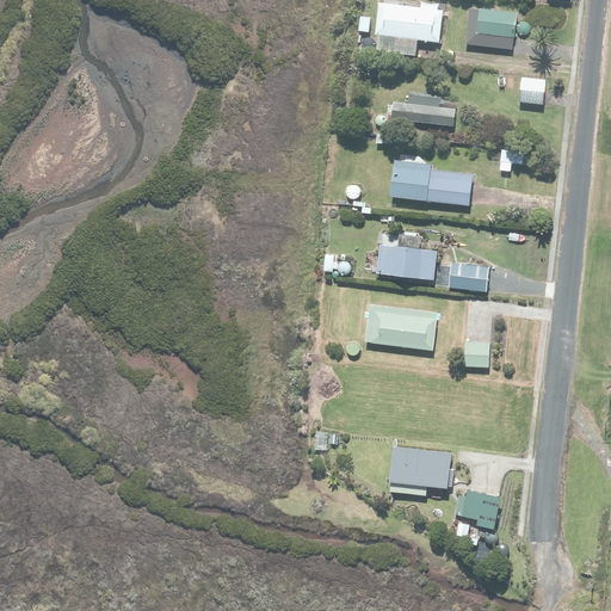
[(375,35),(378,35),(376,50),(414,55),(415,39),(438,43),(442,13),(380,5),(375,35)]
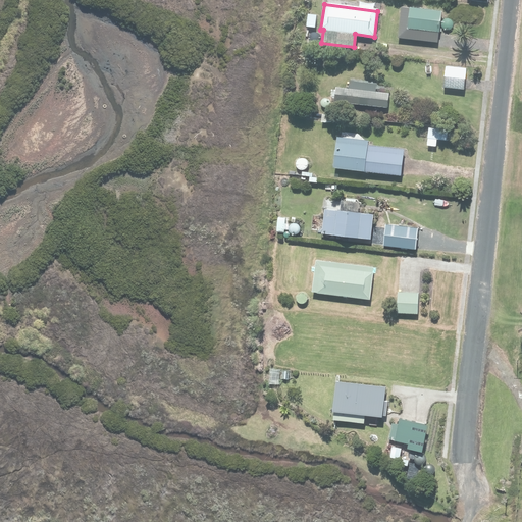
[(439,12),(400,9),(398,39),(437,42),(439,12)]
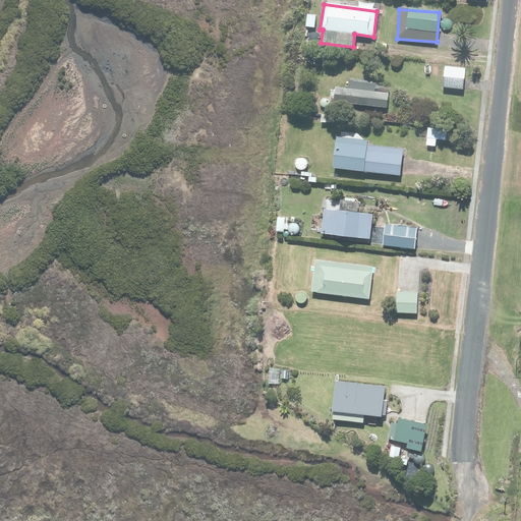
[(464,68),(443,66),(441,85),(461,89),(464,68)]
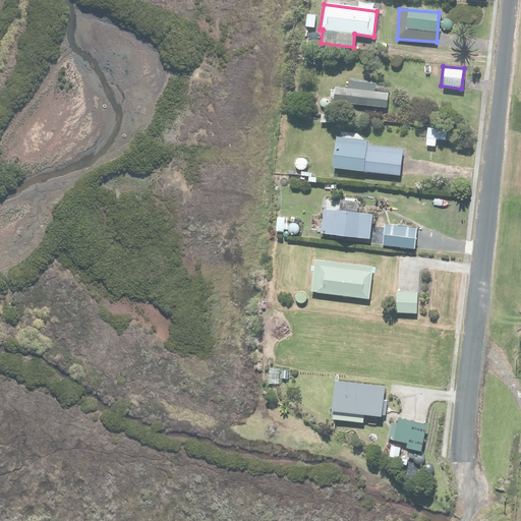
[(334,87),(333,99),(387,105),(388,93),(374,92),(374,83),(348,80),(347,89),(334,87)]
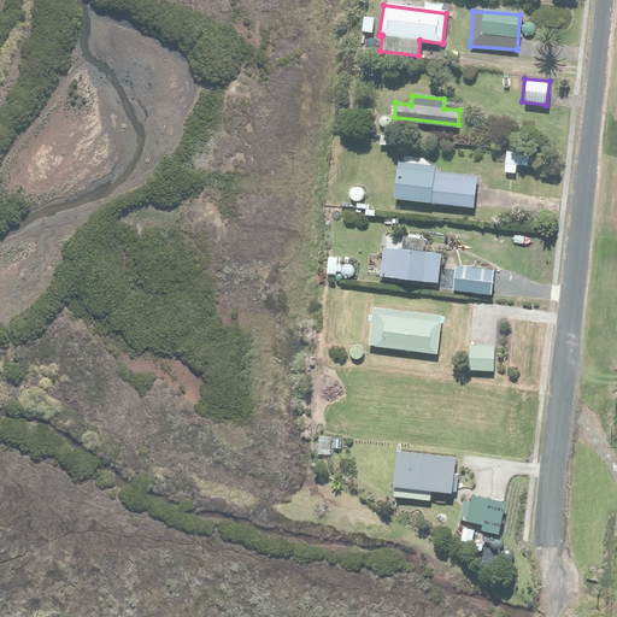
[(530,156),(506,153),(505,163),(529,166),(530,156)]
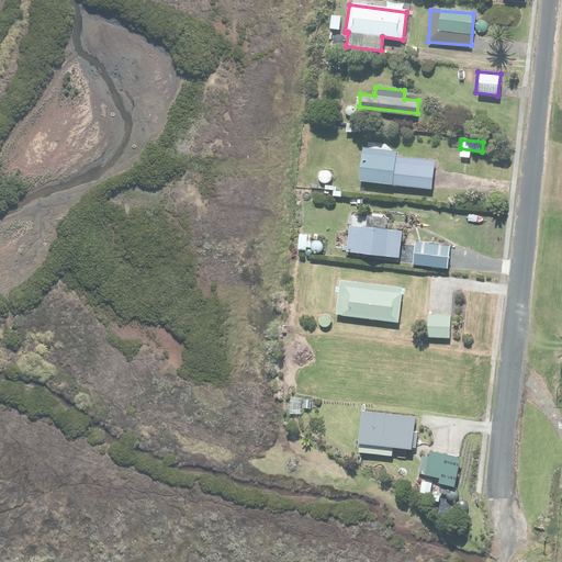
[(395,154),(362,150),(359,180),(434,189),(437,161),(395,157),(395,154)]
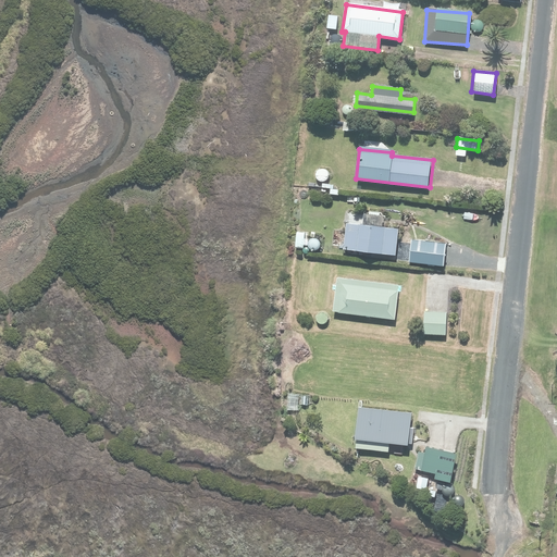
[(398,230),(347,224),(344,249),(396,256),(398,230)]
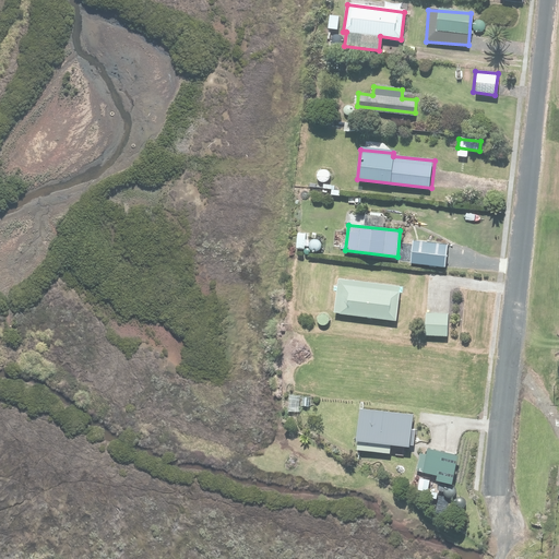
[(444,244),(416,240),(413,264),(442,268),(444,244)]
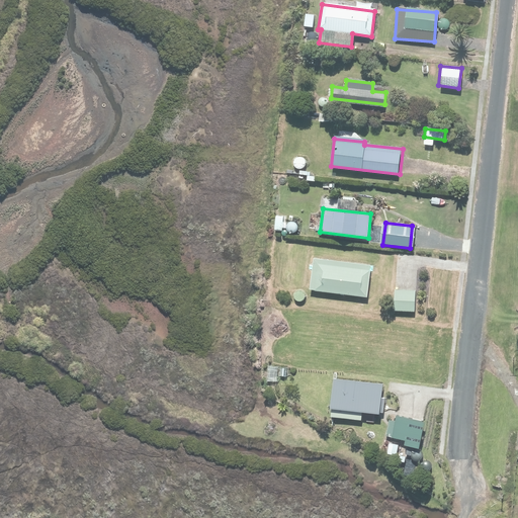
[(370,264),(313,258),(309,291),(366,297),(370,264)]
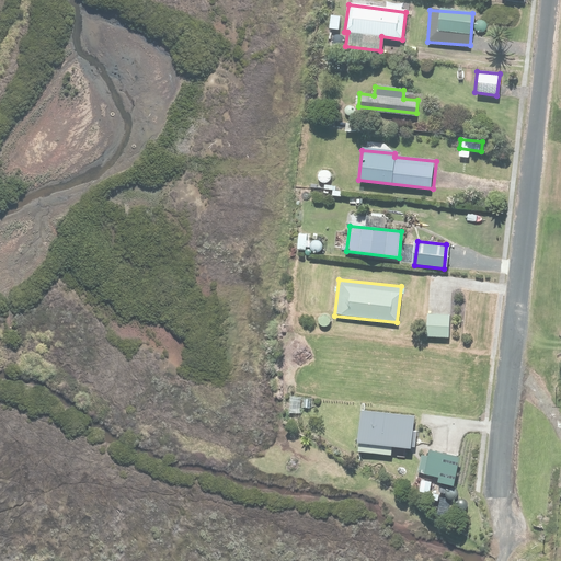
[(453,316),(430,313),(426,335),(449,338),(453,316)]
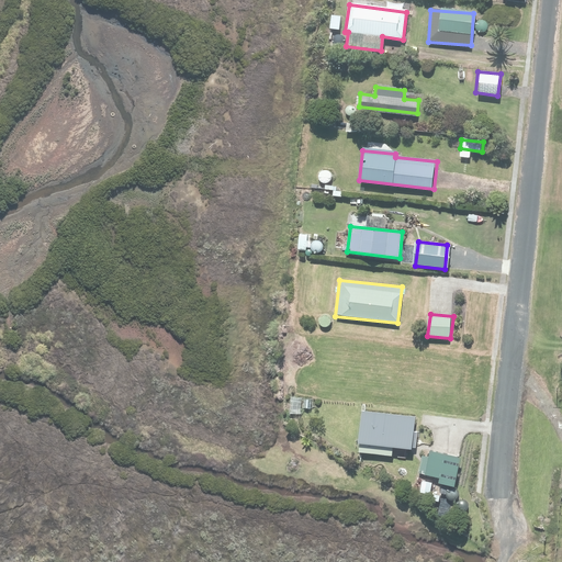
[(414,416),(363,411),(358,454),(391,459),(393,446),(411,448),(414,416)]
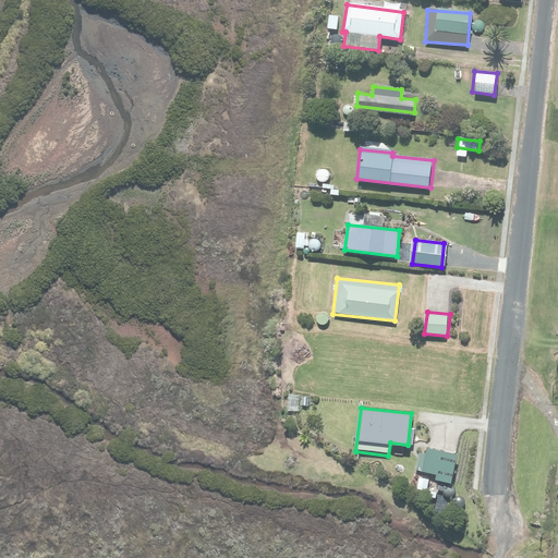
[(424,447),(419,471),(438,475),(436,482),(450,485),(457,455),(424,447)]
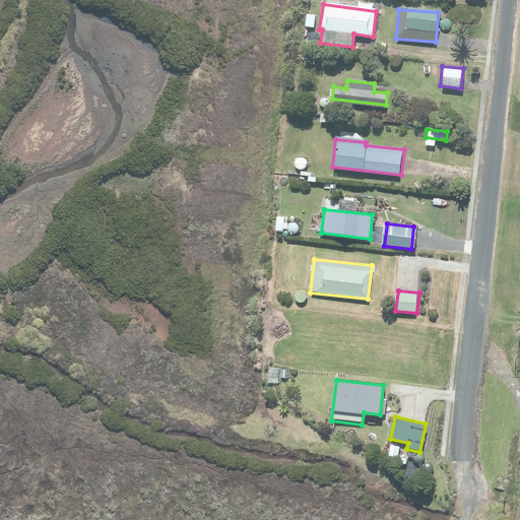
All buildings are outlined.
